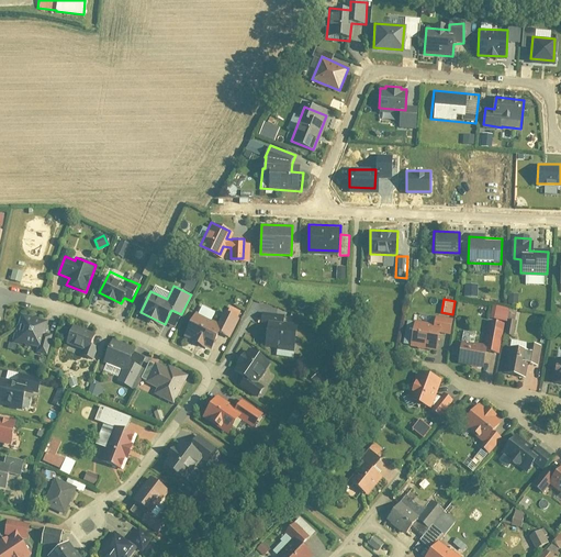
[(197,312),(184,335),(211,349),(221,331),(228,335),(237,318),(223,311),(216,323),(197,312)]
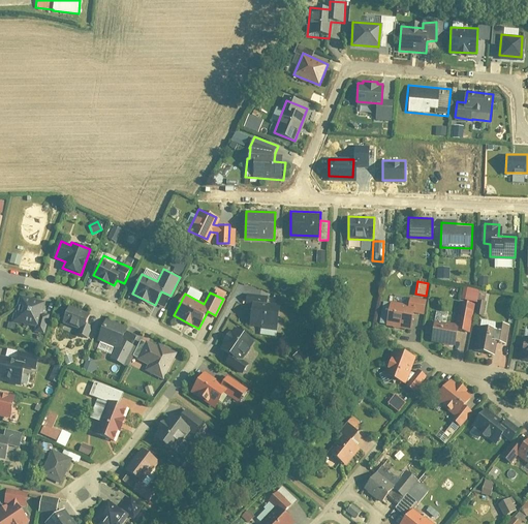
[(415,329),(417,312),(423,313),(426,297),(410,295),(408,306),(391,303),(387,325),(415,329)]
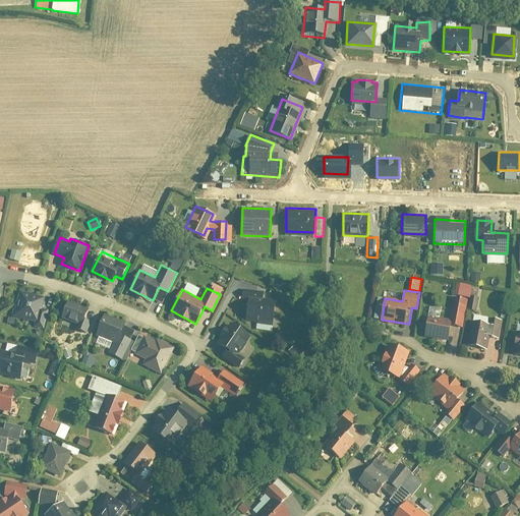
[(19,291),(12,317),(35,323),(34,326),(44,329),(49,310),(40,307),(43,297),(19,291)]
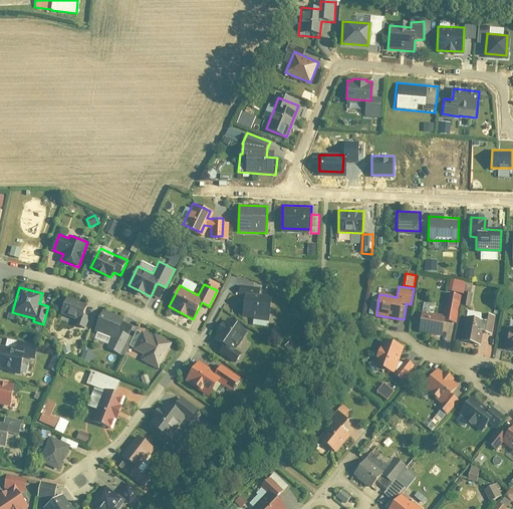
[(462,305),(469,306),(472,292),(465,290),(462,305)]
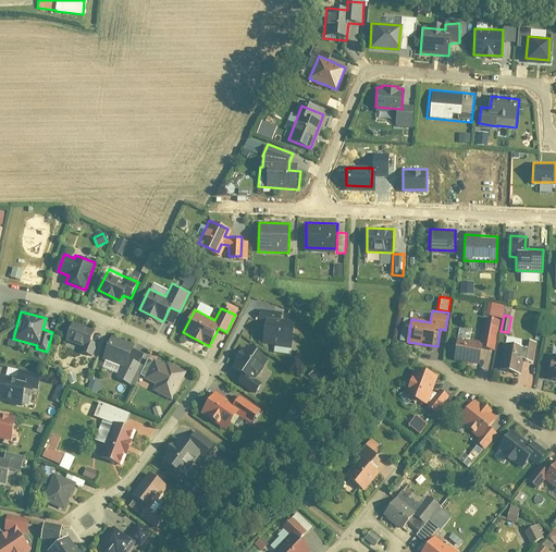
[(497,346),(501,319),(487,317),(484,345),(497,346)]
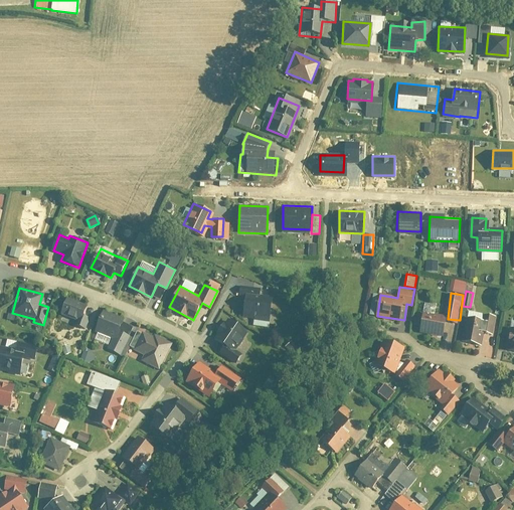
[(247,294),(245,316),(272,319),(274,297),(247,294)]
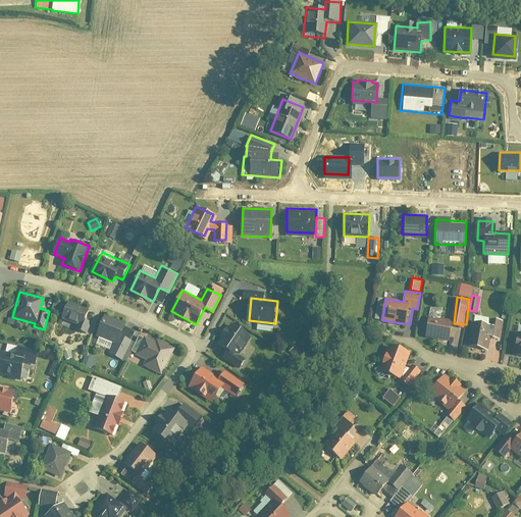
[(62,317),(77,324),(75,328),(85,333),(92,320),(87,317),(89,311),(69,302),(62,317)]
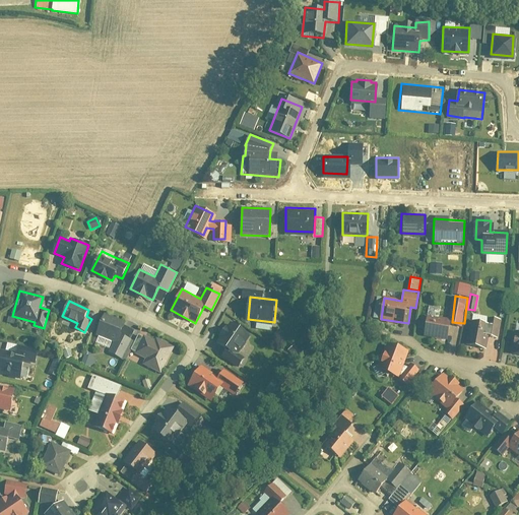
[(431,305),(425,334),(447,338),(451,319),(438,317),(440,307),(431,305)]
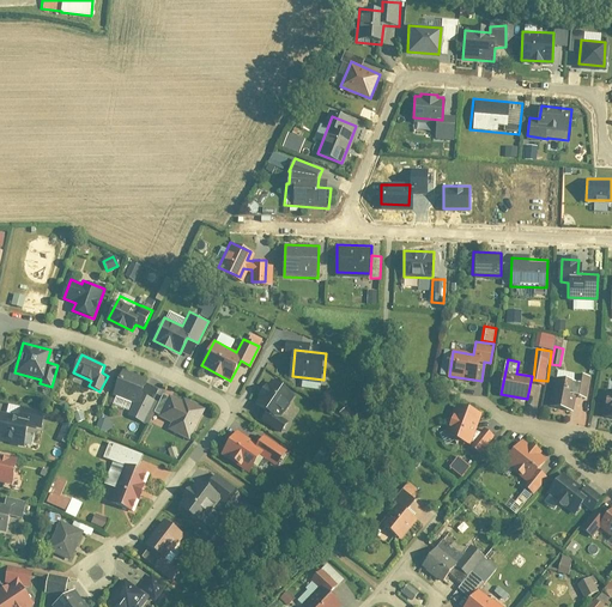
[(156,400),(143,393),(149,380),(123,369),(111,393),(134,404),(128,416),(145,424),(156,400)]
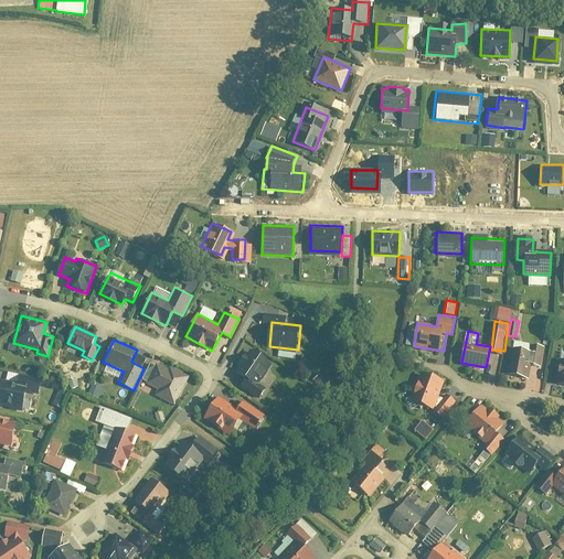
[(530,365),(540,366),(543,345),(531,344),(530,352),(510,348),(506,374),(528,377),(530,365)]
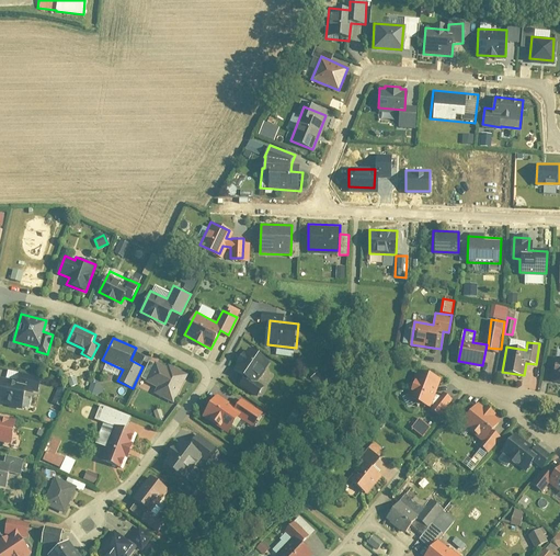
[(248,345),(233,369),(256,382),(271,359),(248,345)]
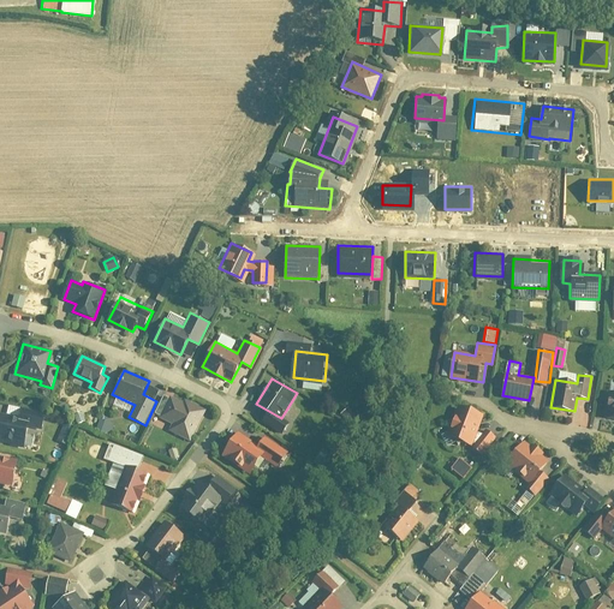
[(613,390),(608,389),(602,418),(613,419),(613,390)]
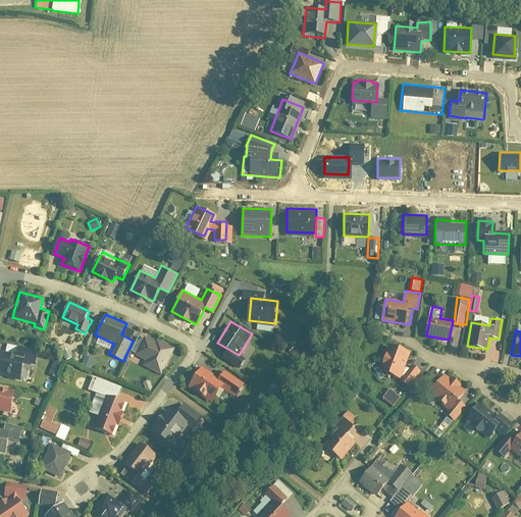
[(136,353),(147,359),(144,365),(161,373),(174,347),(157,339),(156,342),(144,335),(136,353)]
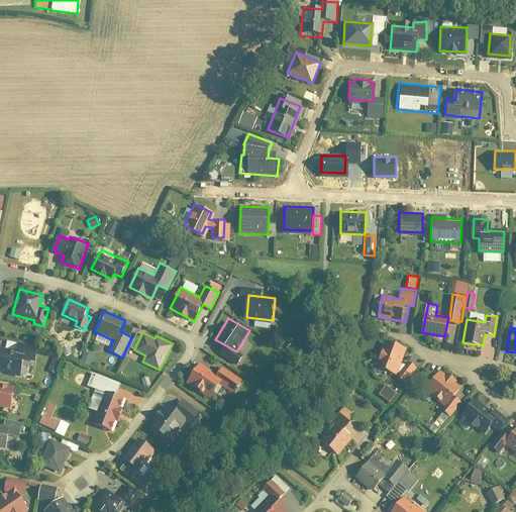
[(385,339),(375,368),(395,375),(405,346),(385,339)]
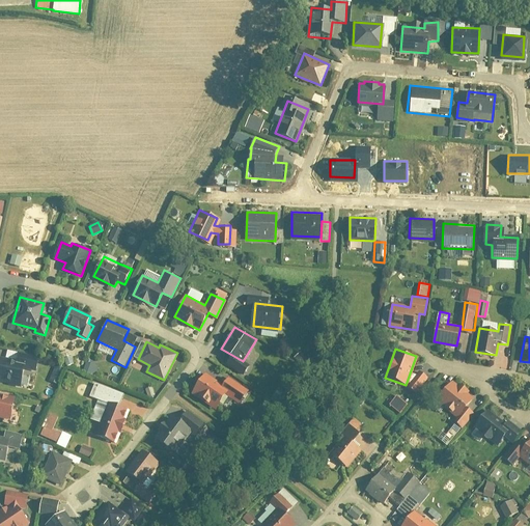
[(18,353),(16,363),(0,359),(0,380),(20,385),(24,368),(34,371),(37,358),(18,353)]
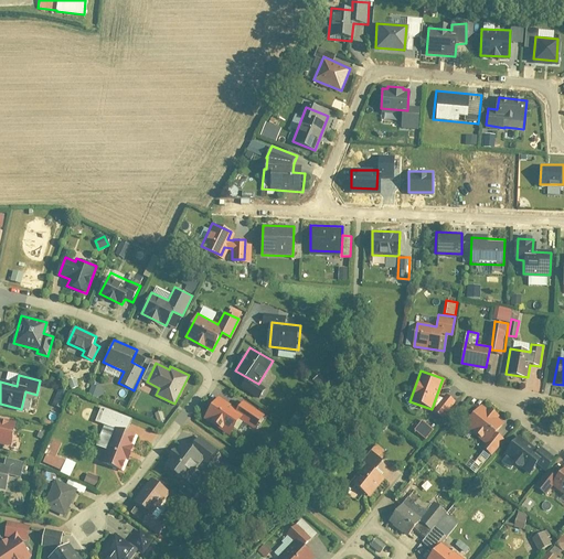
[(66,380),(70,388),(76,386),(74,378),(66,380)]
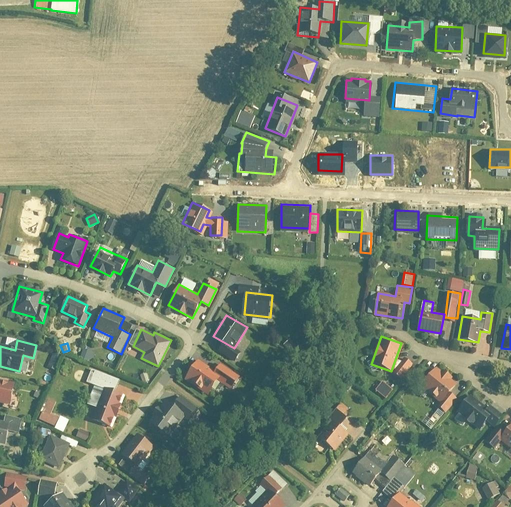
[(224,343),(218,352),(233,363),(239,354),(224,343)]
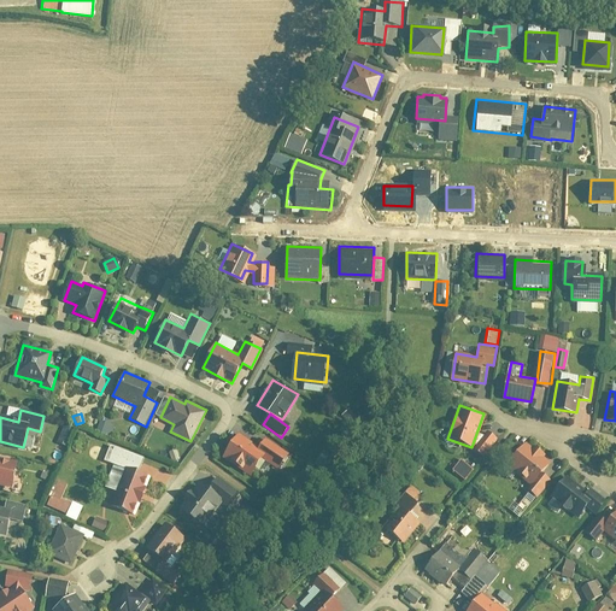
[(99,419),(94,432),(107,436),(111,424),(99,419)]
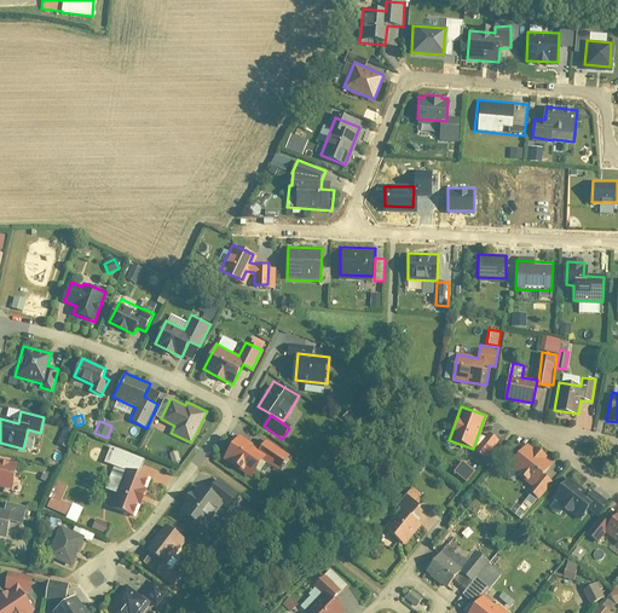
[(496,435),(490,432),(478,449),(485,454),(496,435)]
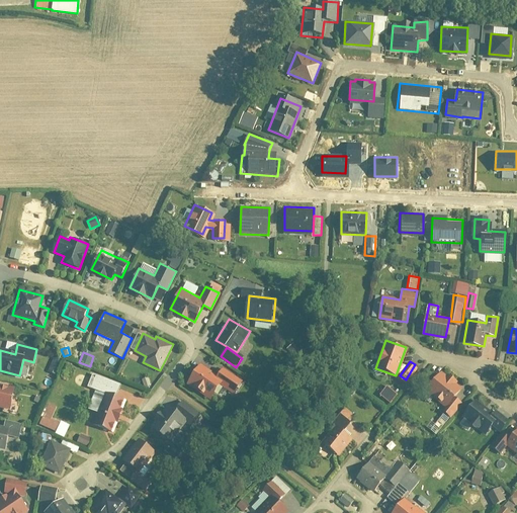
[(225,367),(219,376),(201,364),(187,385),(210,401),(222,386),(233,394),(243,379),(225,367)]
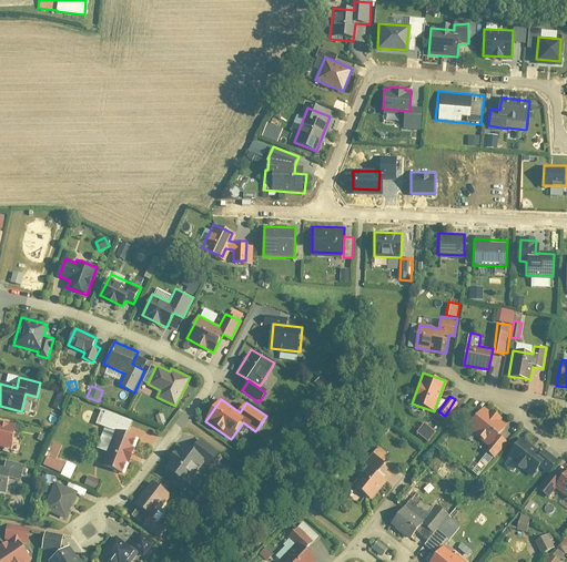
[(467,429),(488,445),(485,449),(495,457),(507,440),(499,435),(508,425),(485,407),(467,429)]
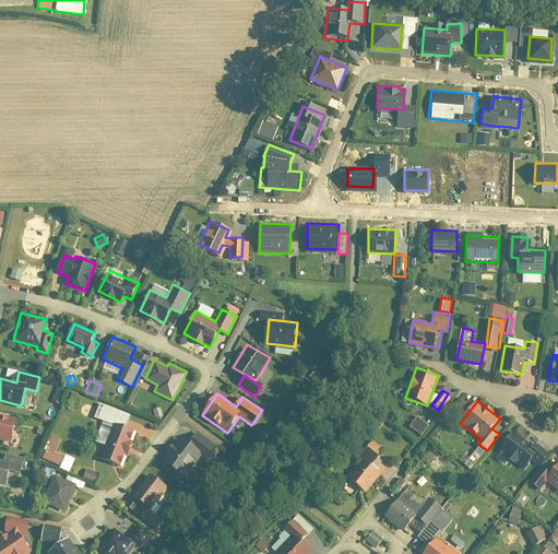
[(101,402),(95,415),(127,427),(132,413),(101,402)]
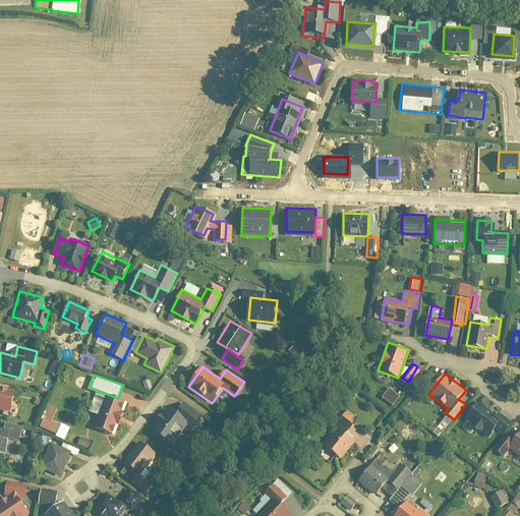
[(150,379),(142,381),(146,389),(152,387),(150,379)]
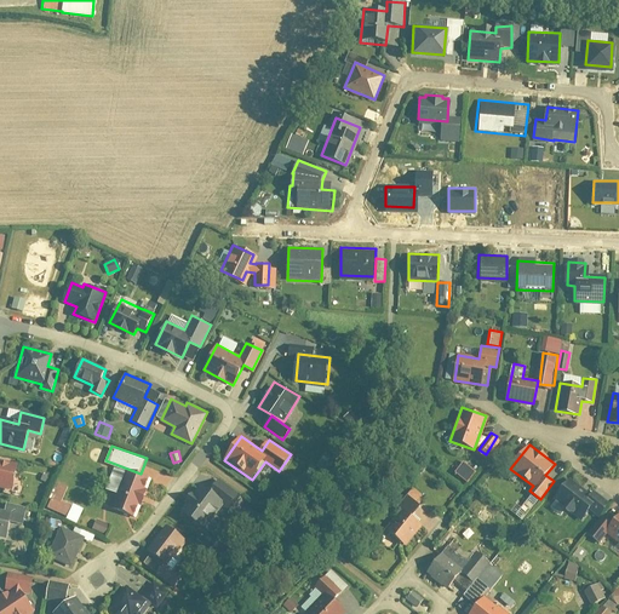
[(618,455),(608,451),(602,462),(613,468),(618,455)]
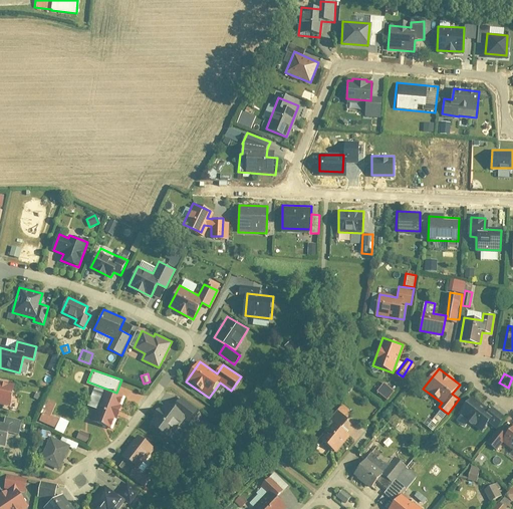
[(0,402),(10,406),(16,385),(0,379),(0,402)]
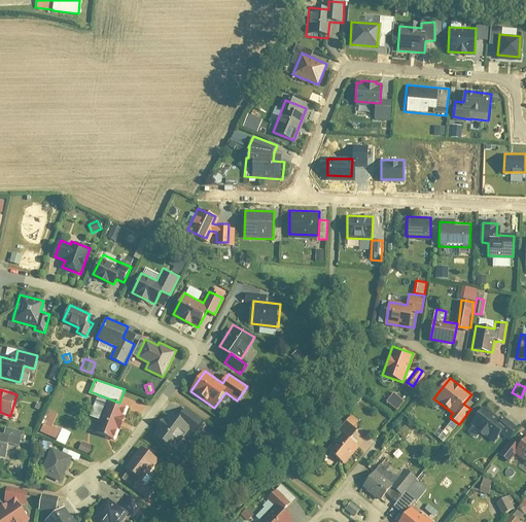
[(264,394),(255,407),(265,414),(273,401),(264,394)]
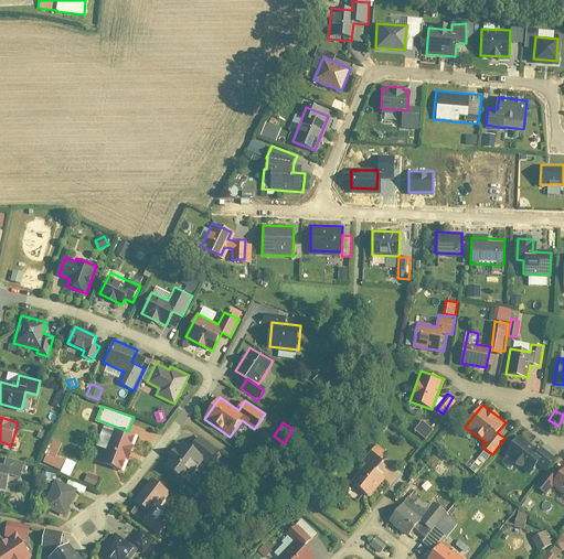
[(115,427),(114,430),(105,426),(96,445),(106,449),(100,460),(125,470),(138,437),(115,427)]
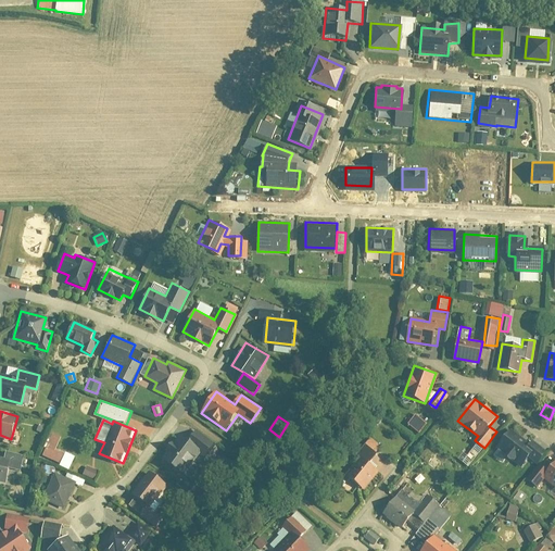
[(522,466),(530,455),(538,461),(544,453),(534,446),(532,448),(511,430),(497,447),(522,466)]
